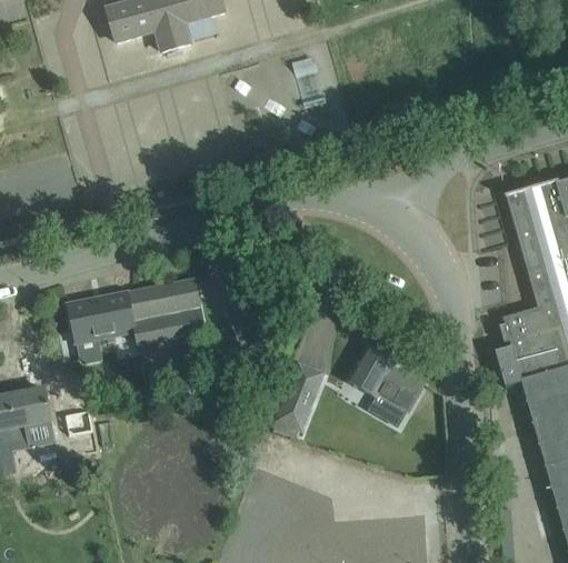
[(130,0),(107,7),(116,40),(155,28),(161,49),(189,41),(183,20),(222,10),(219,0),(130,0)]
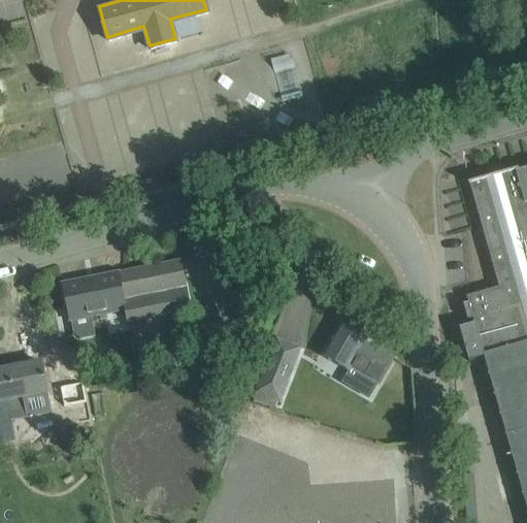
[(526,522),(526,163),(468,180),(498,284),(466,293),(468,299),(462,300),(466,315),(472,314),(473,321),(459,324),(468,357),(475,355),(481,373),(488,371),(526,512),(526,522)]
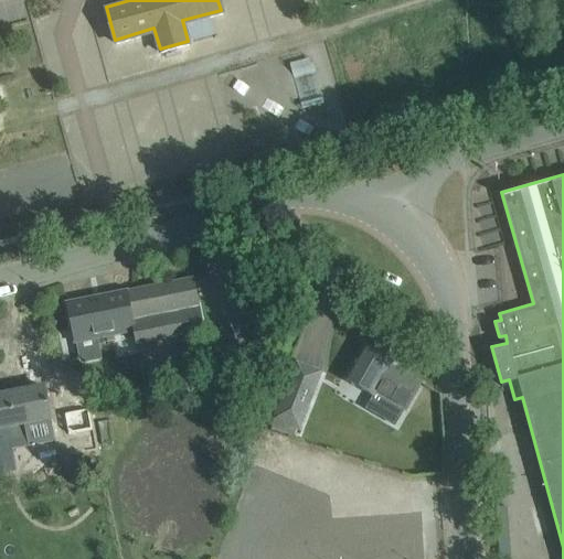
[(202,325),(197,296),(192,275),(66,300),(74,334),(92,331),(95,346),(99,346),(105,375),(119,372),(117,362),(129,359),(125,341),(202,325)]
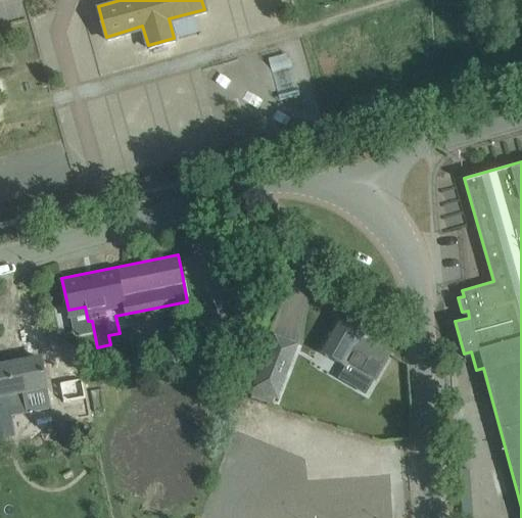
[(337,316),(327,334),(318,348),(344,364),(347,360),(374,376),(389,350),(362,335),(364,332),(337,316)]
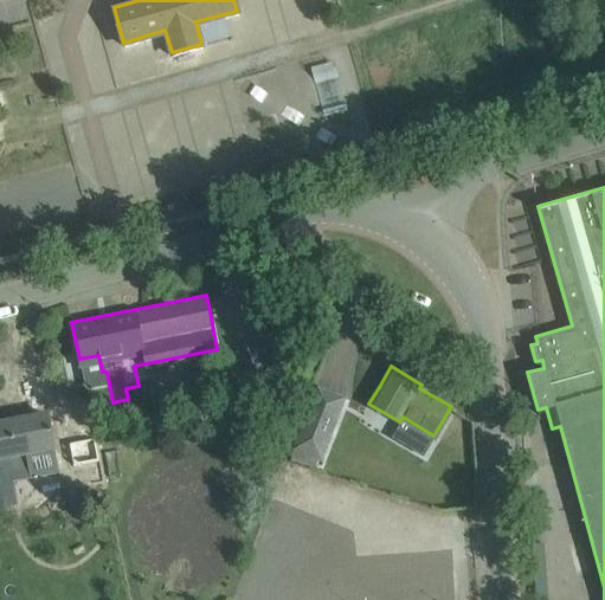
[(0,495),(5,494),(0,470),(25,465),(23,452),(53,445),(47,412),(0,420),(0,495)]
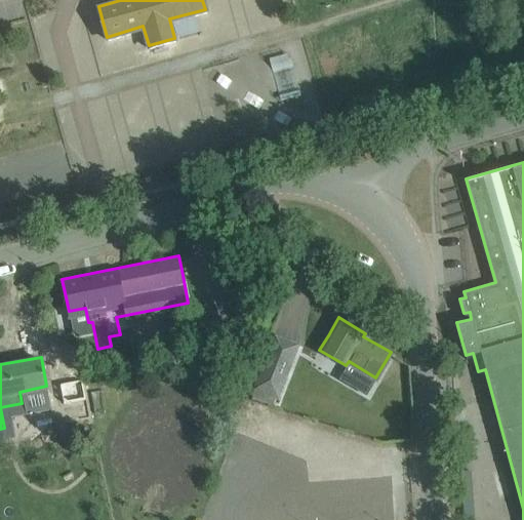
[(264,359),(253,386),(276,395),(286,367),(264,359)]
